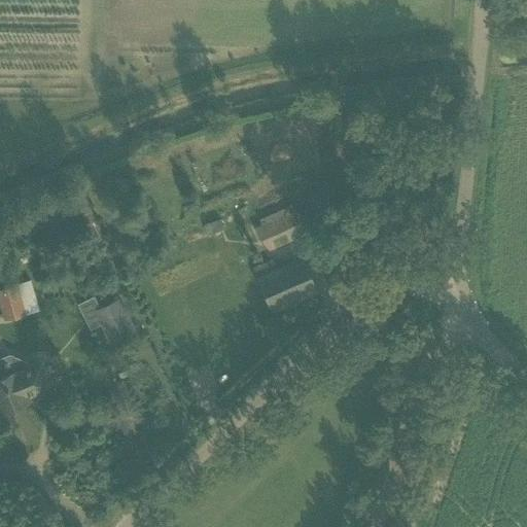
[(254,227),(259,241),(297,223),(289,205),(258,219),(261,224),(254,227)]
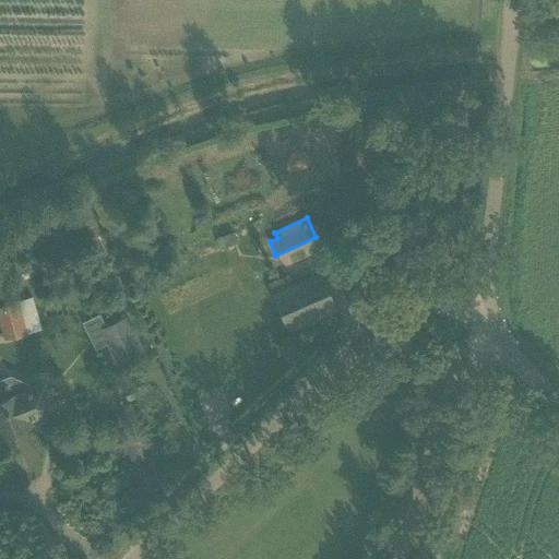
[(268,284),(287,328),(334,308),(321,276),(294,287),(288,275),(268,284)]
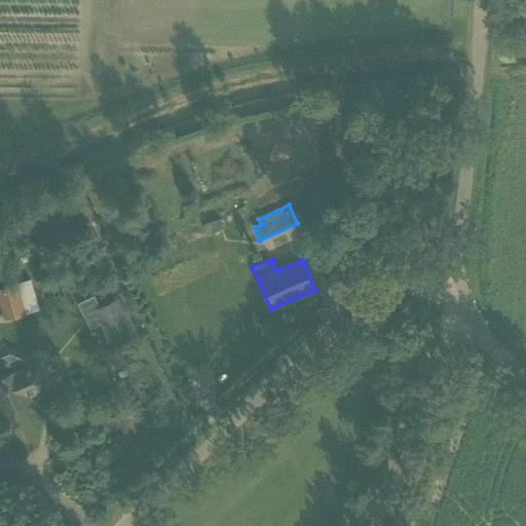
[(0,289),(0,307),(3,320),(25,313),(22,301),(35,298),(32,285),(17,289),(16,285),(0,289)]
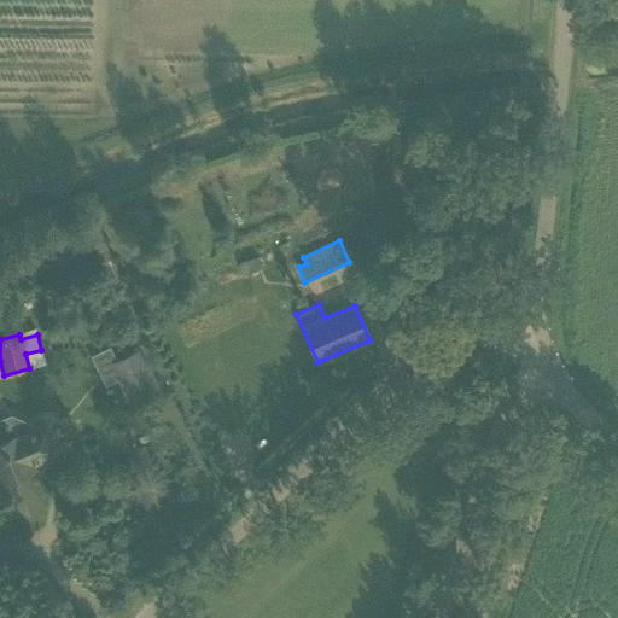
[(111,362),(129,401),(153,390),(134,351),(111,362)]
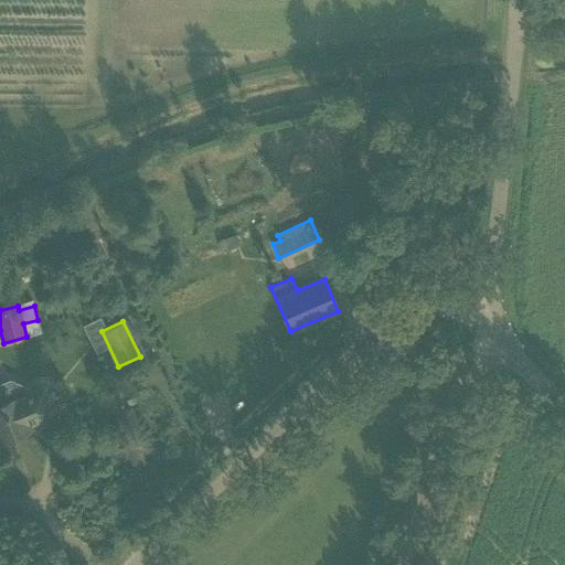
[(0,383),(0,441),(31,430),(29,424),(54,414),(42,386),(34,390),(10,380),(0,383)]
